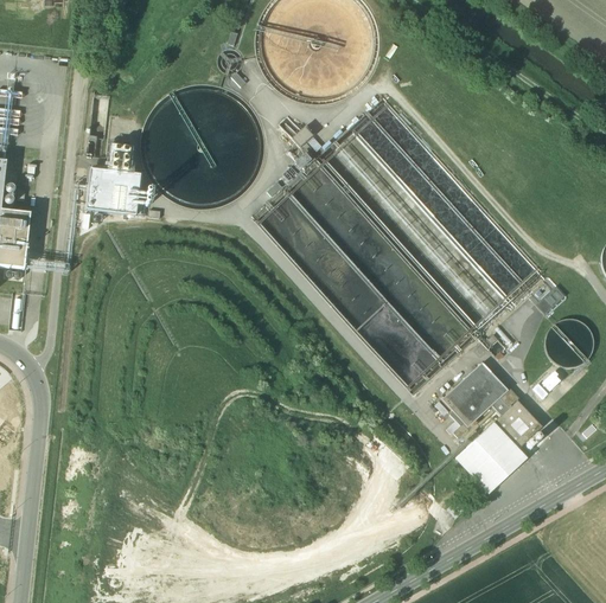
[(233,30),(228,43),(235,45),(238,32),(233,30)]
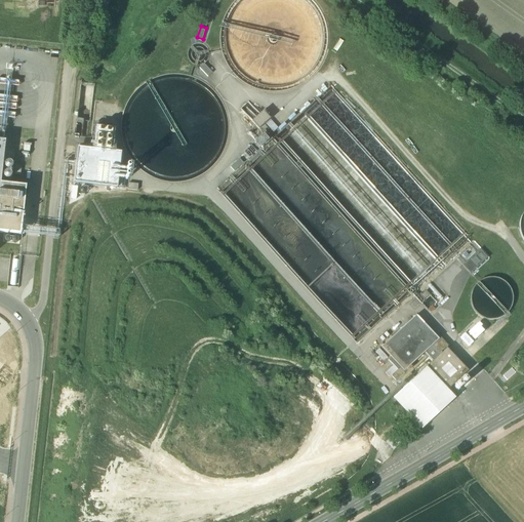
[(260,112),(249,99),(247,101),(243,104),(244,104),(241,106),(253,119),(260,112)]
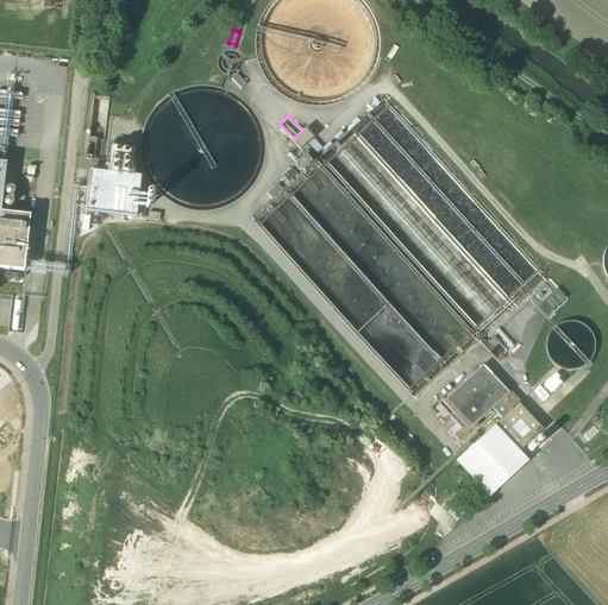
[(294,138),(301,147),(314,136),(306,126),(302,130),(294,138)]
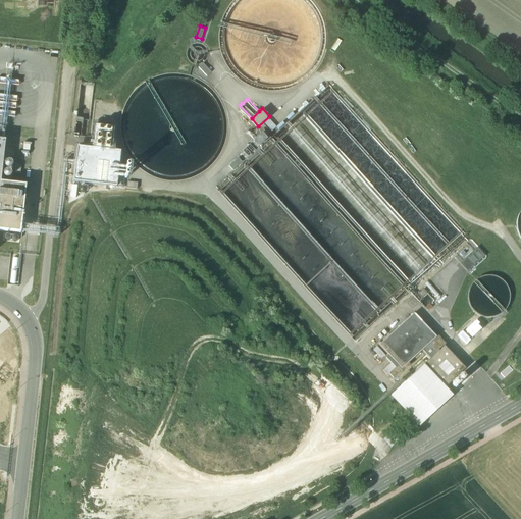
[(97,123),(94,146),(79,144),(74,179),(117,184),(121,149),(113,148),(115,125),(97,123)]
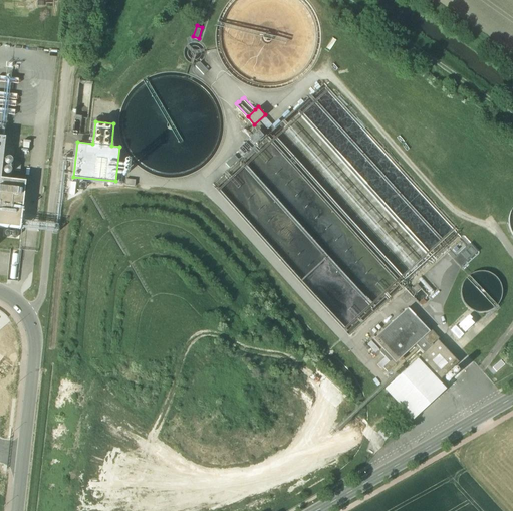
[(26,180),(2,177),(6,136),(0,135),(0,225),(21,227),(26,180)]
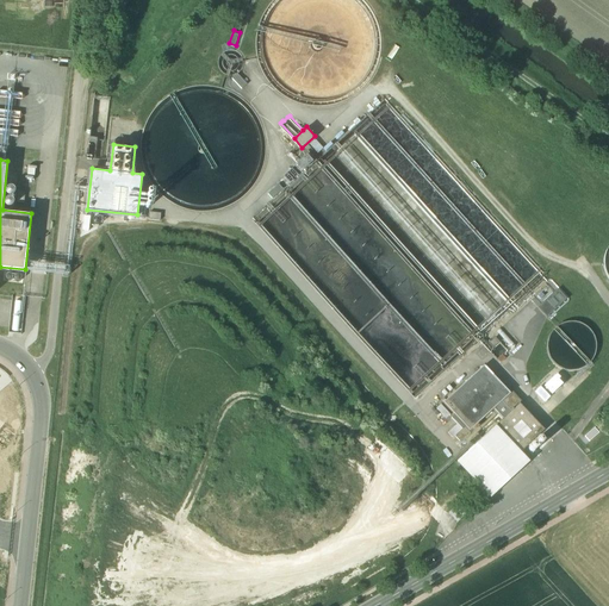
[(16,191),(16,188),(16,187),(14,186),(13,185),(11,183),(10,185),(7,186),(6,187),(6,189),(6,191),(7,192),(10,193),(11,194),(13,193),(14,192),(16,191)]
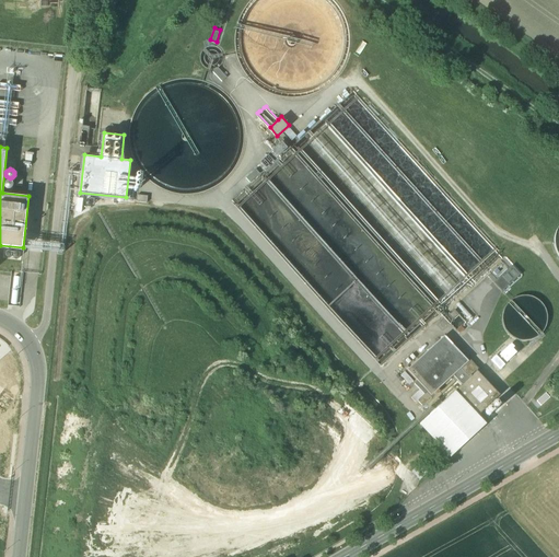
[(13,185),(13,184),(13,182),(12,181),(11,180),(9,180),(8,180),(6,181),(4,182),(4,184),(4,186),(6,187),(8,188),(9,188),(11,188),(12,187),(13,185)]
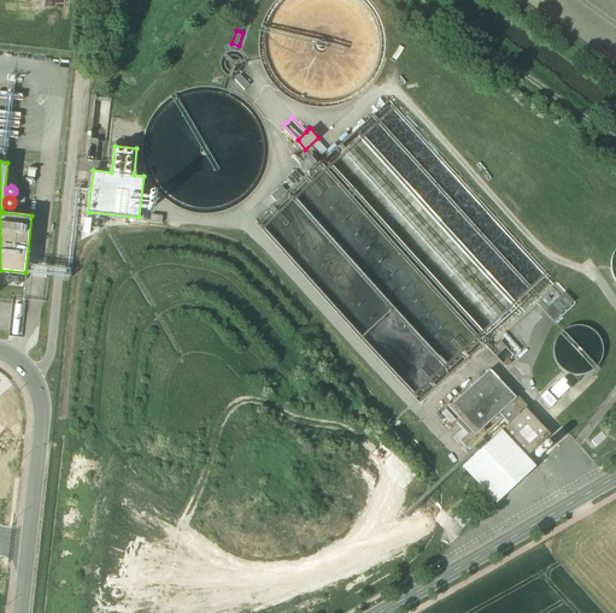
[(559,283),(544,298),(550,304),(565,290),(559,283)]
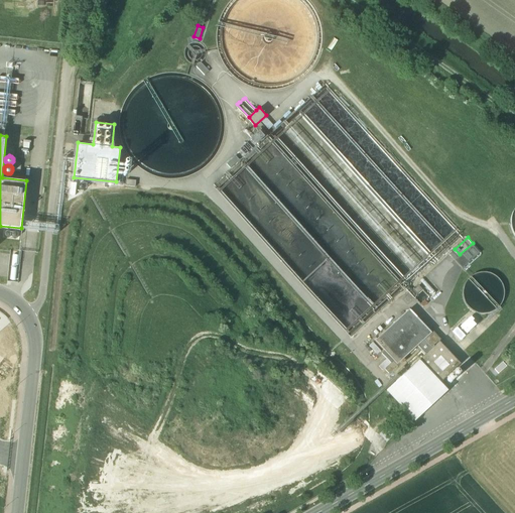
[(460,254),(456,258),(463,267),(480,251),(473,243),(460,254)]
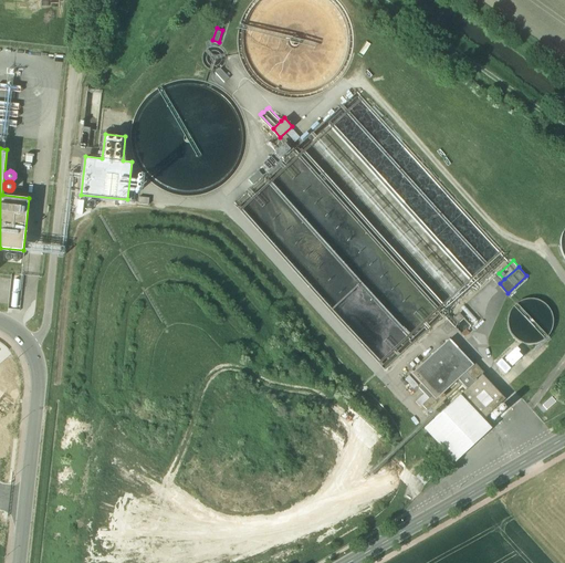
[(468,319),(462,313),(457,319),(462,324),(468,319)]
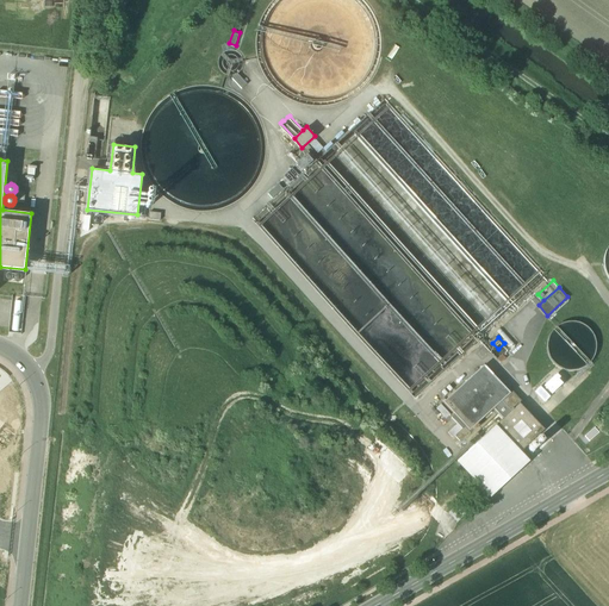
[(511,391),(485,363),(445,400),(455,412),(453,414),(464,426),(466,424),(471,429),(495,406),(503,399),(511,391)]
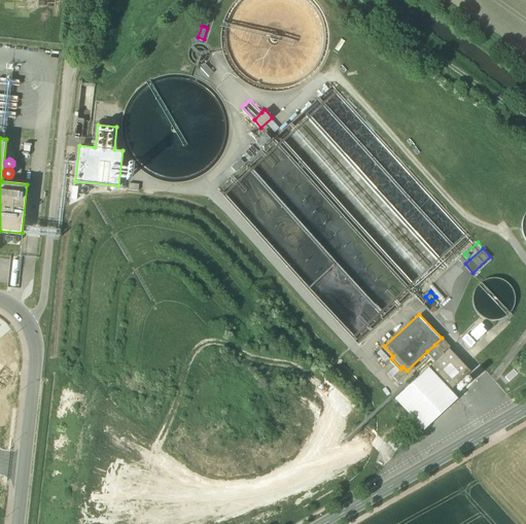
[(442,338),(434,345),(442,353),(449,346),(451,345),(444,337),(442,338)]
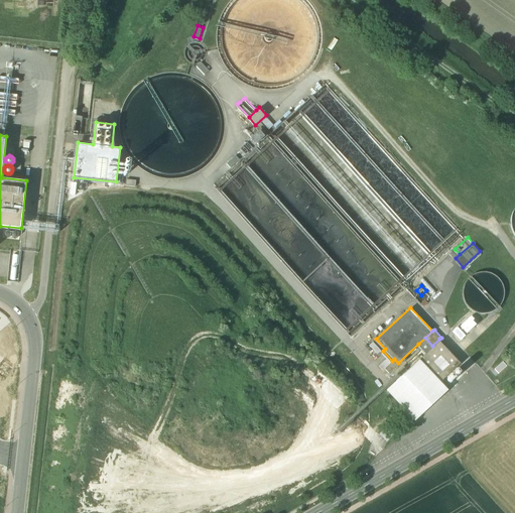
[(425,338),(418,344),(426,352),(432,346),(425,338)]
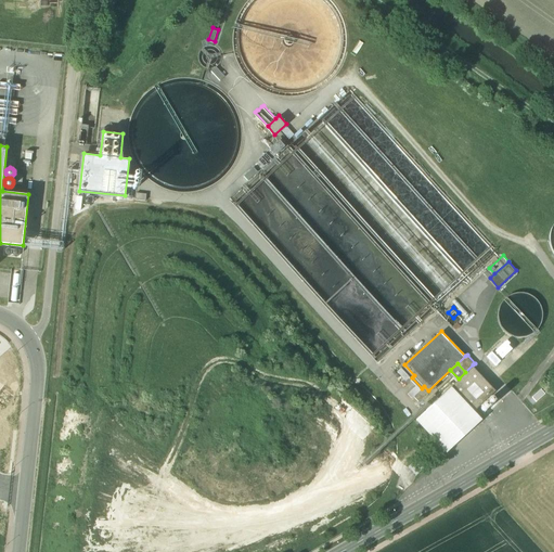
[(495,389),(473,364),(465,372),(459,379),(451,386),(474,410),(495,389)]
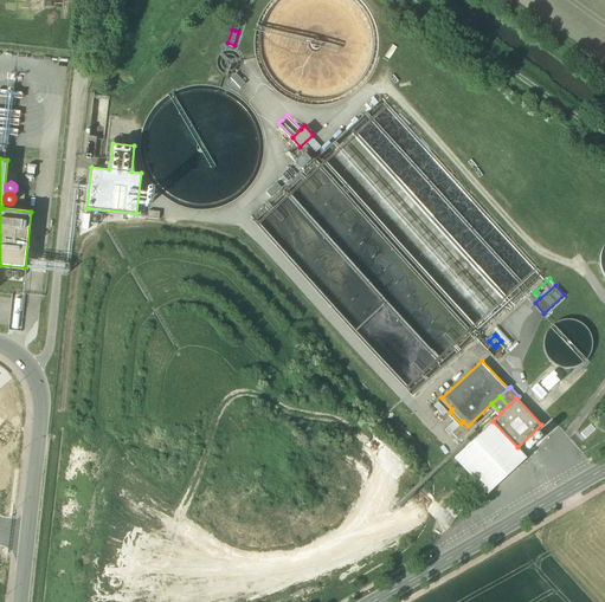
[(517,447),(493,421),(456,457),(488,491),(526,457),(517,447)]
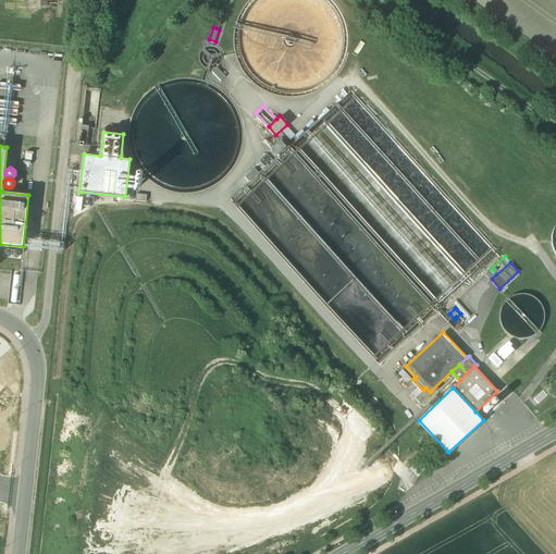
[(432,462),(424,453),(410,467),(418,476),(432,462)]
